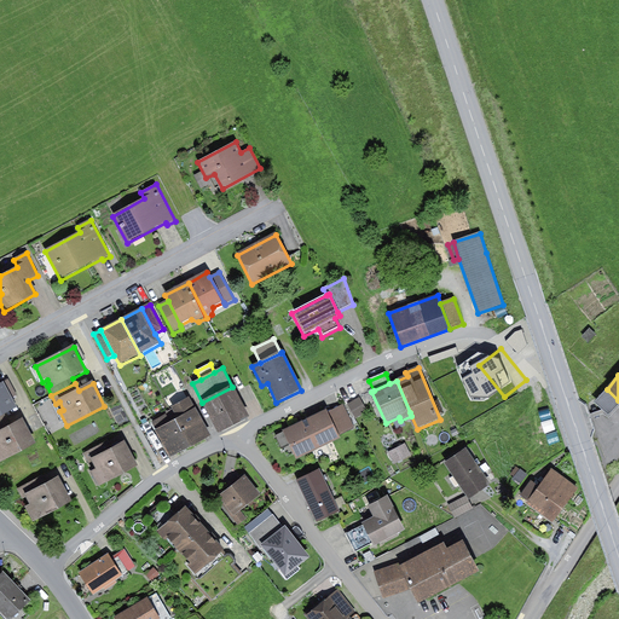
[(4,385),(0,386),(0,423),(5,421),(3,416),(16,409),(4,385)]
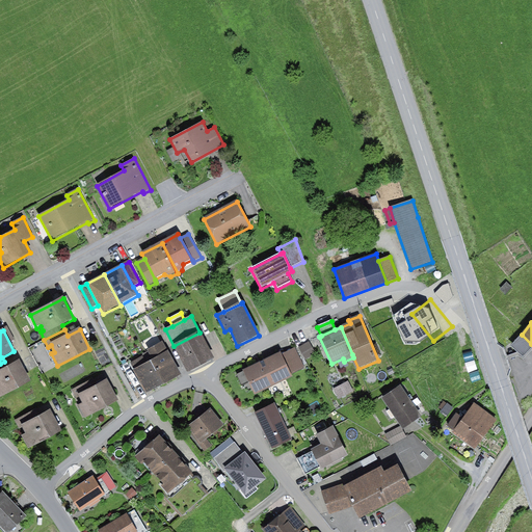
[(200,333),(174,346),(188,374),(215,361),(200,333)]
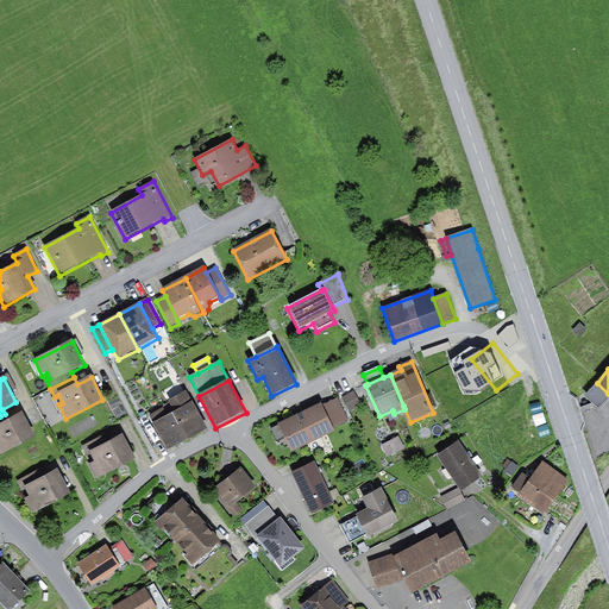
[(608,399),(608,394),(597,383),(584,397),(600,410),(608,399)]
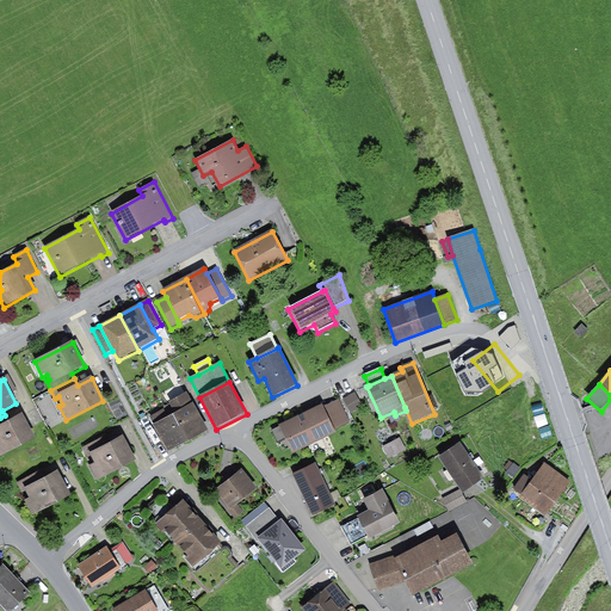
[(356,393),(343,400),(351,413),(364,406),(356,393)]
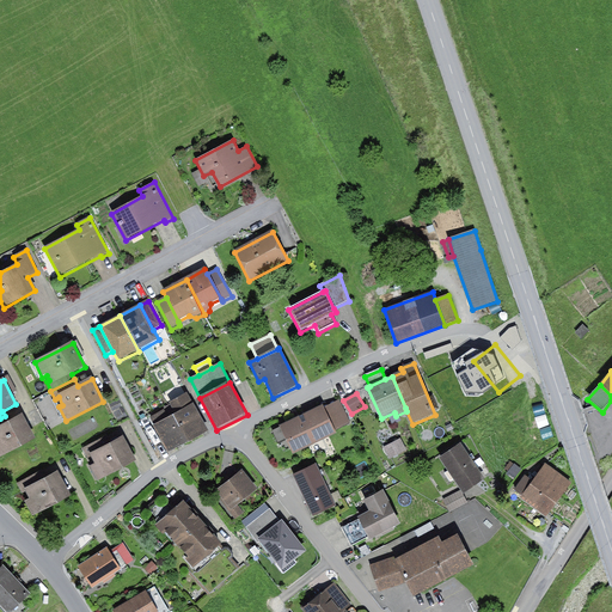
[(176,416),(173,417),(188,444),(208,433),(187,395),(170,404),(176,416)]
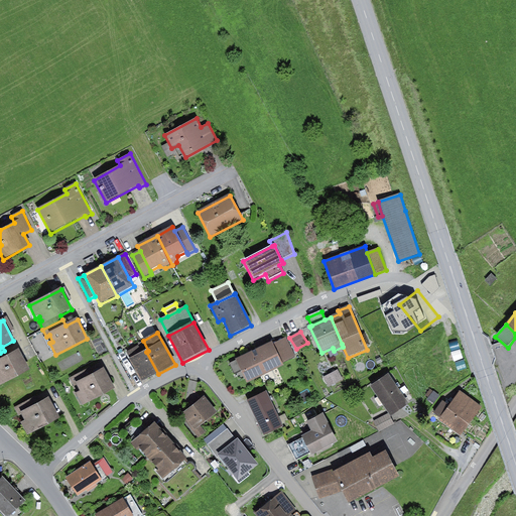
[(286,338),(273,344),(282,364),(295,358),(286,338)]
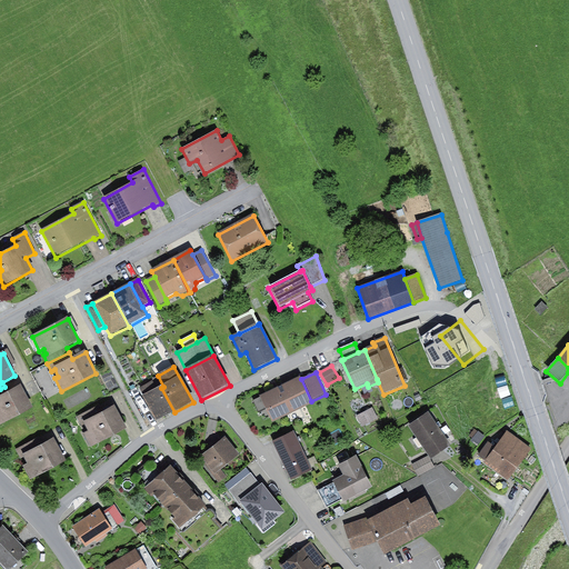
[(300,378),(260,397),(260,398),(253,401),(258,412),(267,408),(273,422),(312,403),(311,401),(301,379),(300,378)]
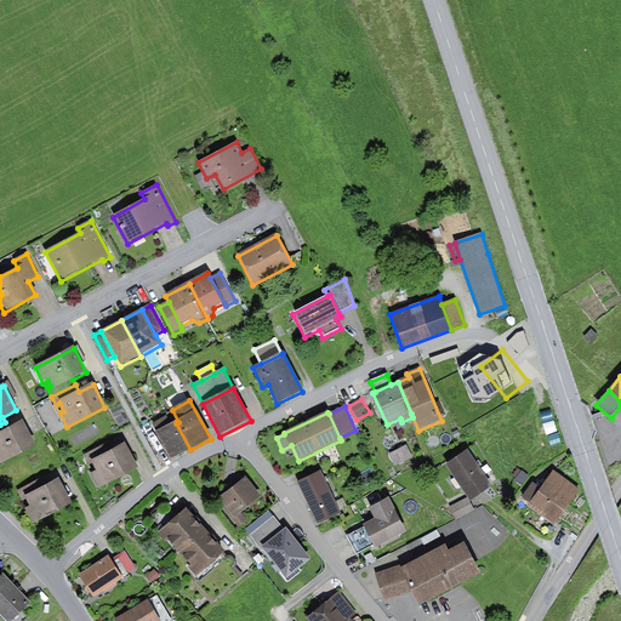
[(167,416),(152,425),(171,461),(191,450),(176,423),(171,425),(167,416)]
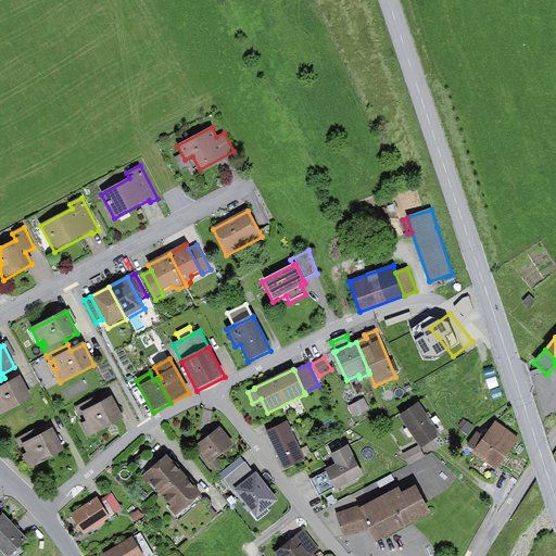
[(4,378),(0,380),(0,415),(30,400),(20,378),(7,384),(4,378)]
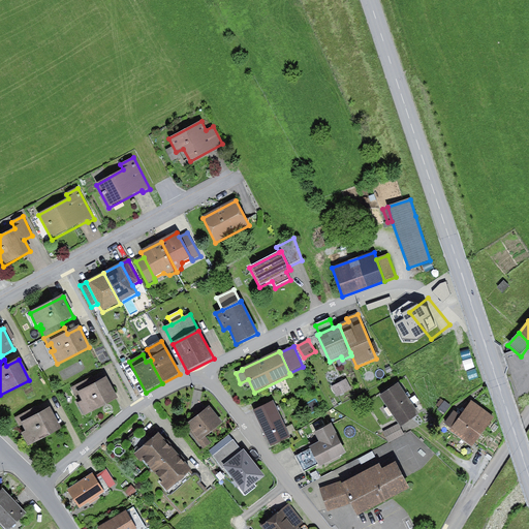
[(91,377),(70,389),(75,397),(79,396),(82,402),(79,404),(85,416),(117,399),(106,379),(95,384),(91,377)]
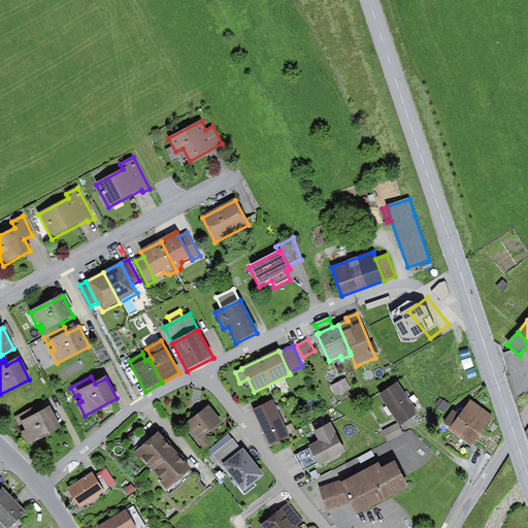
[(345,378),(331,387),(336,397),(351,389),(345,378)]
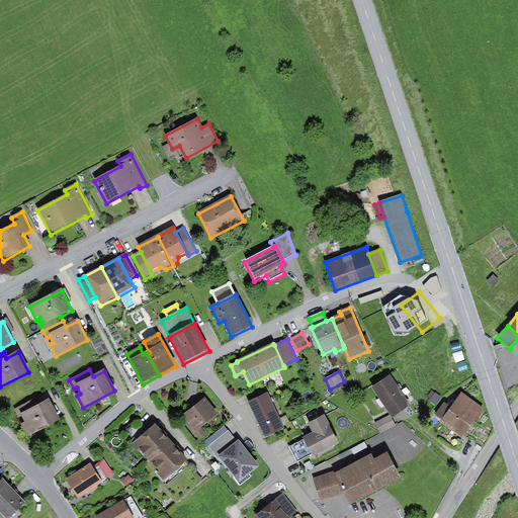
[(391,375),(371,389),(393,419),(411,406),(391,375)]
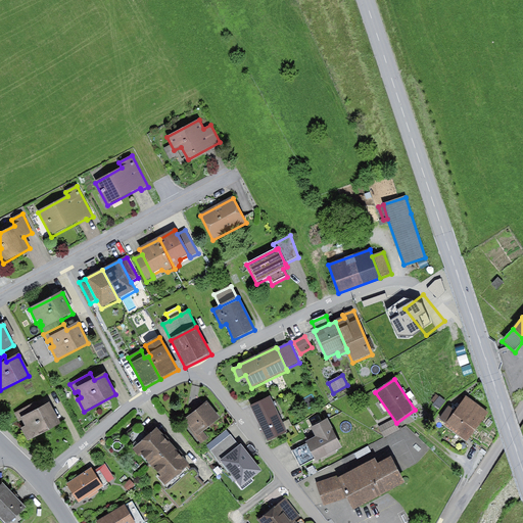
[(270,397),(251,407),(268,441),(287,432),(286,430),(282,423),(270,397)]
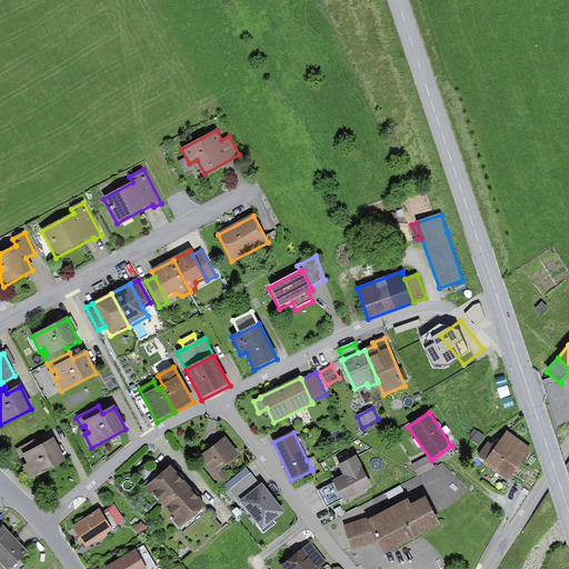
[(531,450),(508,432),(496,448),(488,442),(478,456),(486,461),(483,465),(508,481),(531,450)]
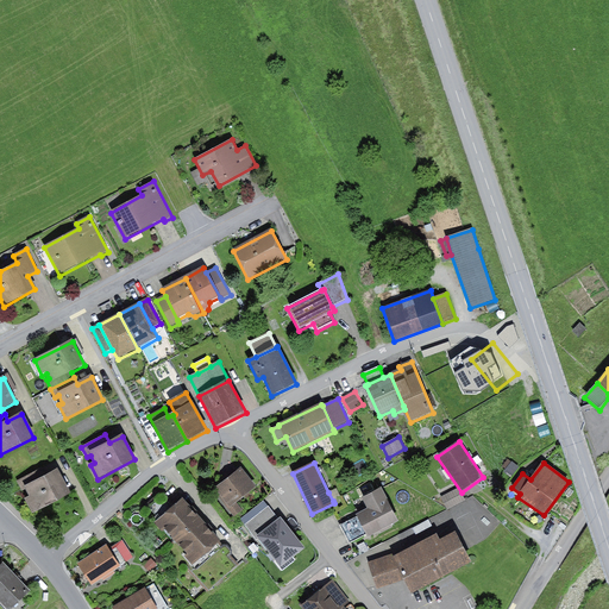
[(41,468),(17,482),(23,493),(24,491),(29,497),(25,500),(32,514),(68,494),(56,472),(46,477),(41,468)]
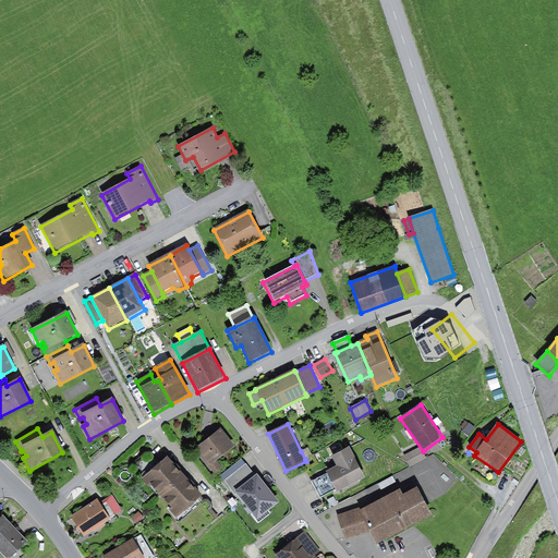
[(221,429),(198,448),(203,455),(213,465),(217,462),(235,447),(221,429)]
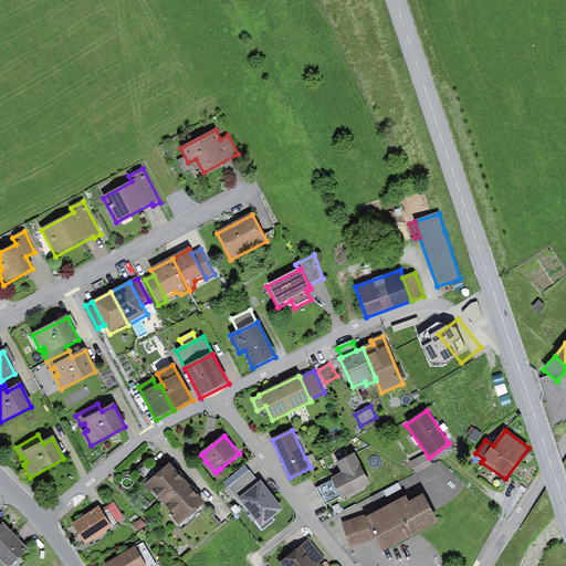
[(313,454),(305,458),(310,465),(316,462),(313,454)]
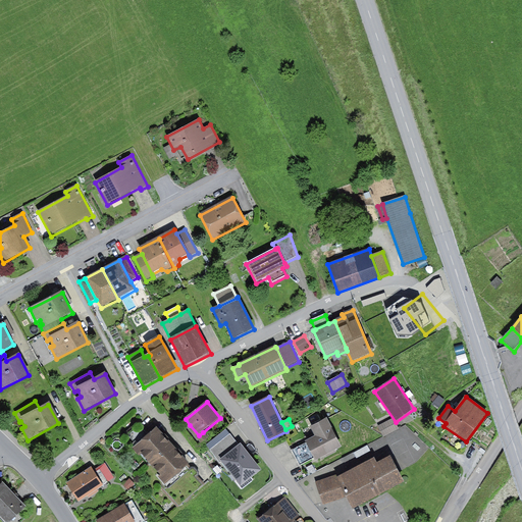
[(315,437),(306,442),(315,462),(342,449),(327,419),(311,427),(315,437)]
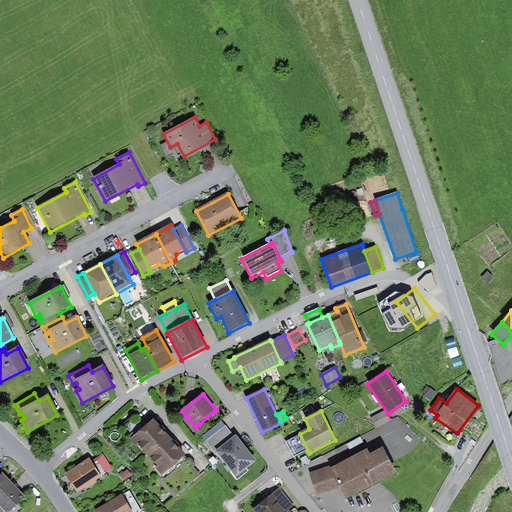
[(385,411),(370,418),(376,429),(390,421),(385,411)]
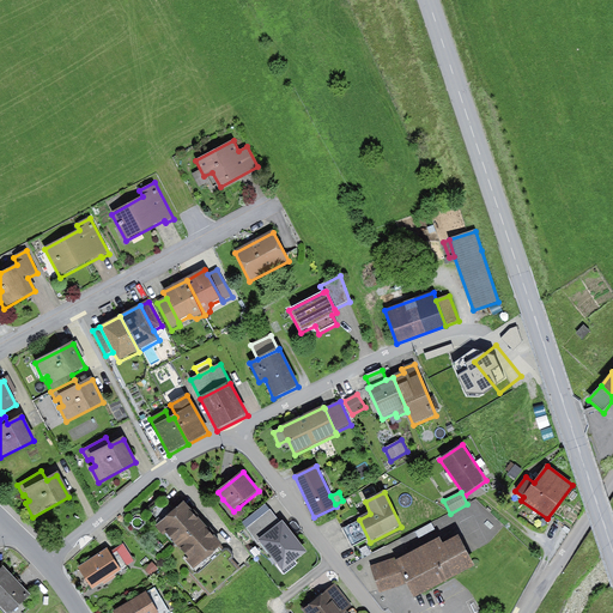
[(244,515),(238,508),(234,511),(223,499),(220,502),(236,521),(244,515)]
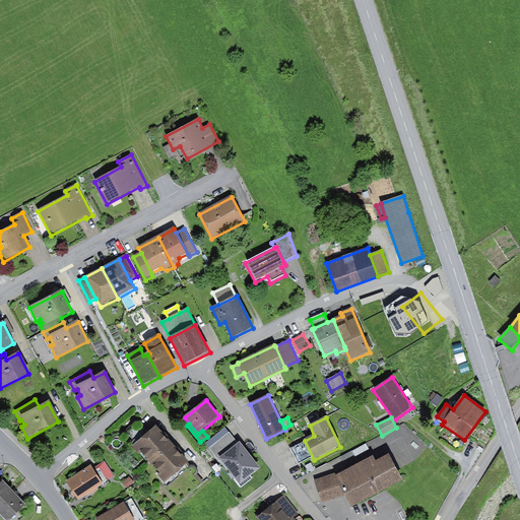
[(155,427),(132,447),(138,455),(140,453),(150,463),(171,445),(155,427)]
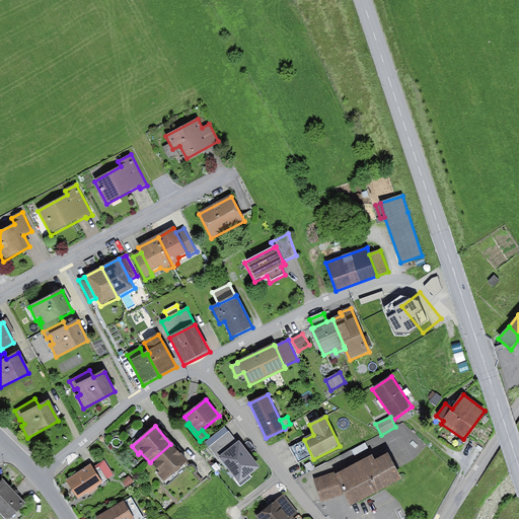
[(218,458),(237,443),(228,432),(209,447),(218,458)]
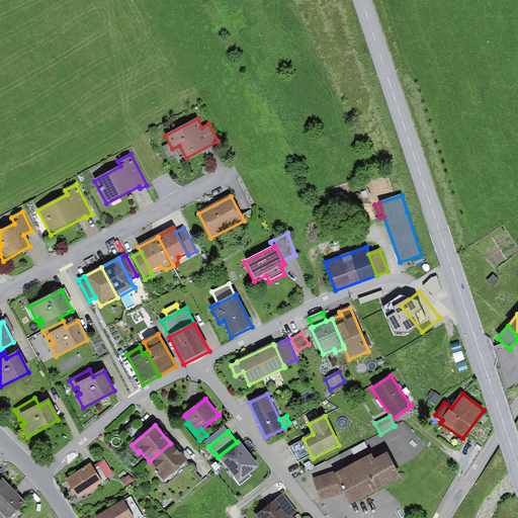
[(237,442),(218,457),(239,484),(259,468),(238,441),(237,442)]
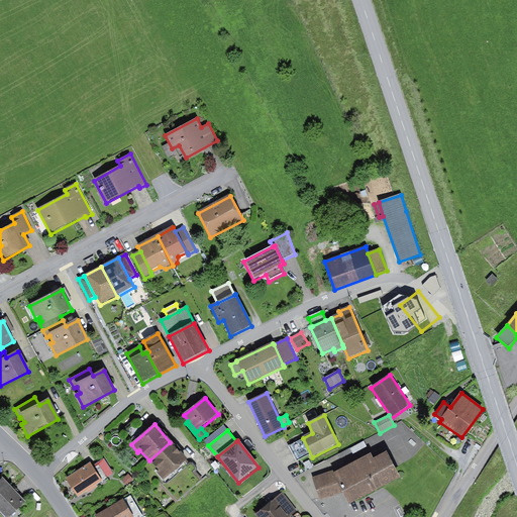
[(170,442),(149,460),(159,472),(157,474),(165,483),(188,461),(170,442)]
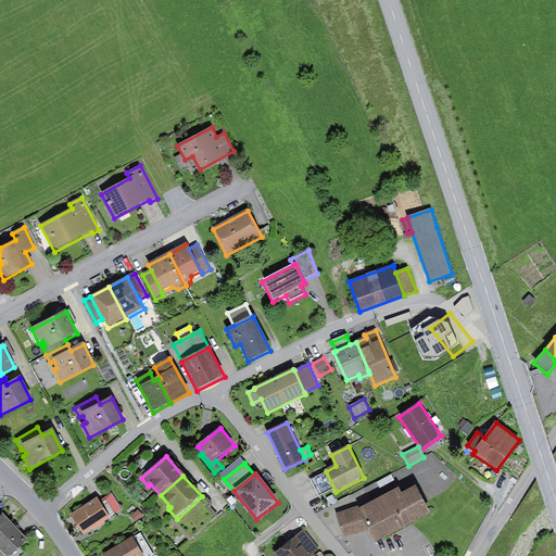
[(394,481),(392,476),(365,489),(367,493),(379,488),(380,489),(394,481)]
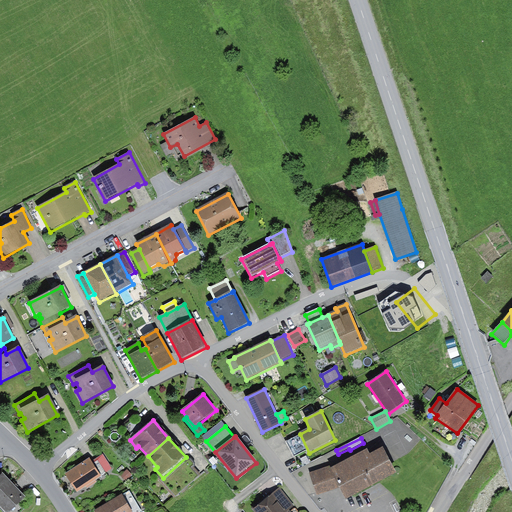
[(366,450),(331,468),(341,488),(347,499),(396,474),(383,449),(369,456),(366,450)]
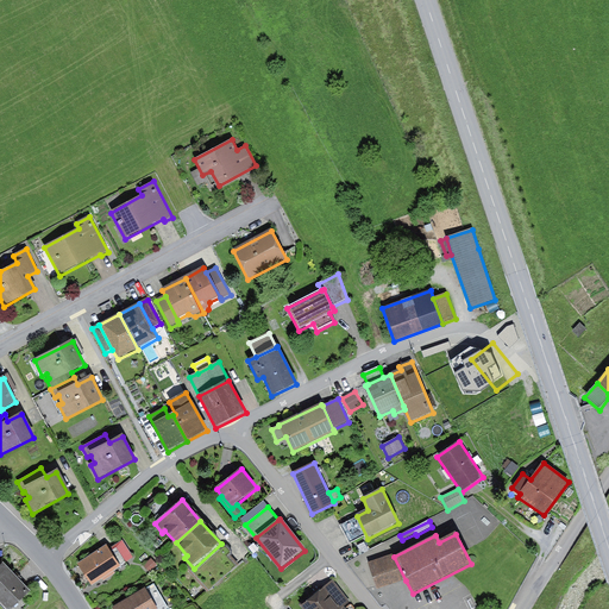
[(123,540),(108,550),(111,552),(117,548),(126,564),(135,558),(123,540)]
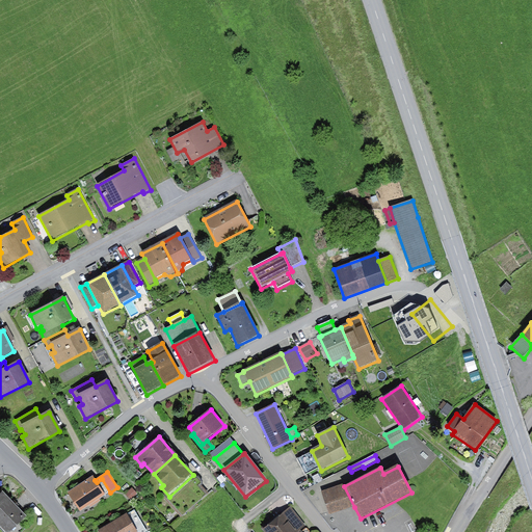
[(92,477),(68,494),(79,512),(110,493),(102,479),(97,482),(95,480),(92,477)]
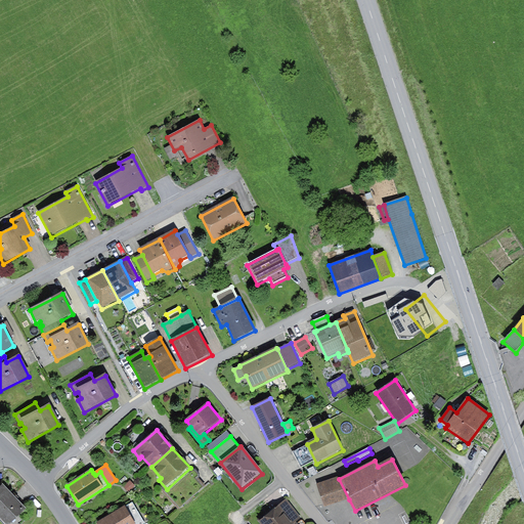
[(324,508),(349,499),(339,479),(338,477),(316,485),(324,508)]
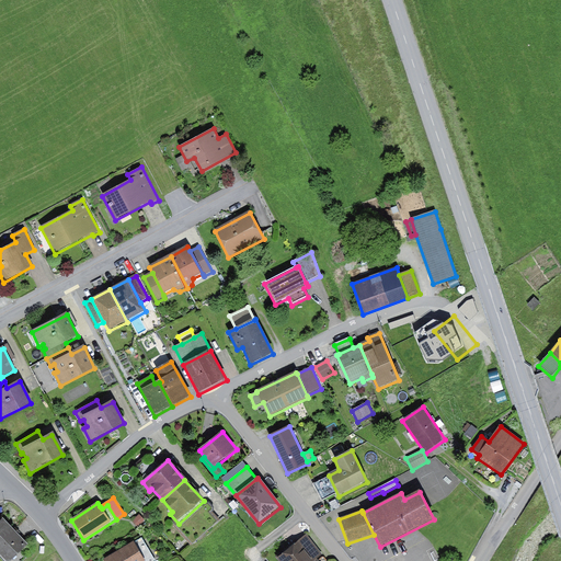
[(139,515),(132,522),(137,528),(145,521),(139,515)]
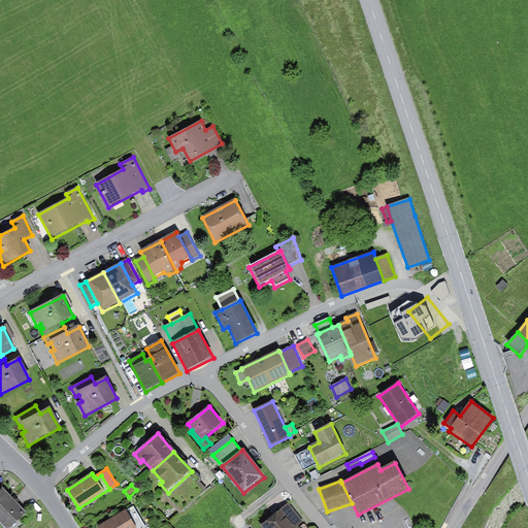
[(3,489),(0,491),(0,522),(5,527),(21,527),(24,526),(19,521),(27,514),(3,489)]
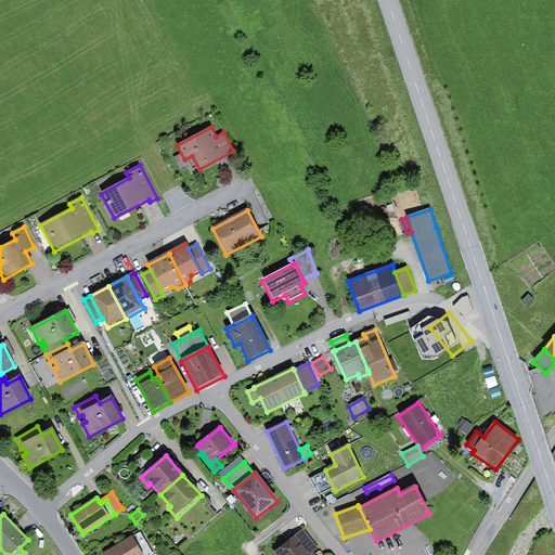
[(304,528),(273,552),(275,554),(312,554),(313,554),(320,549),(304,528)]
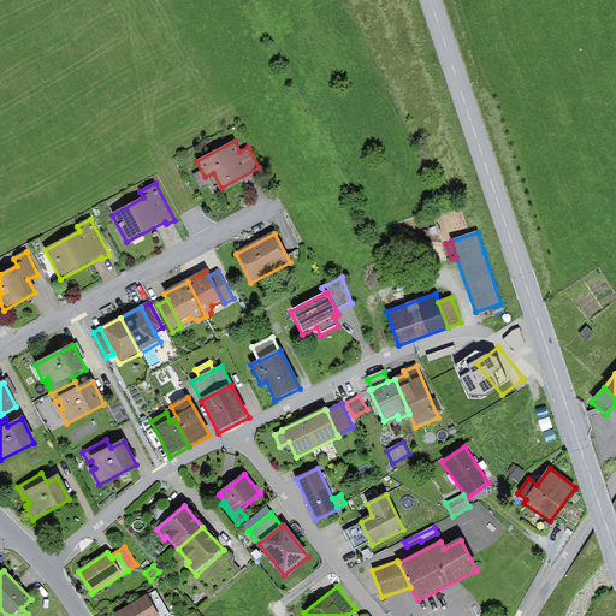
[(170,615),(155,592),(114,615),(170,615)]
